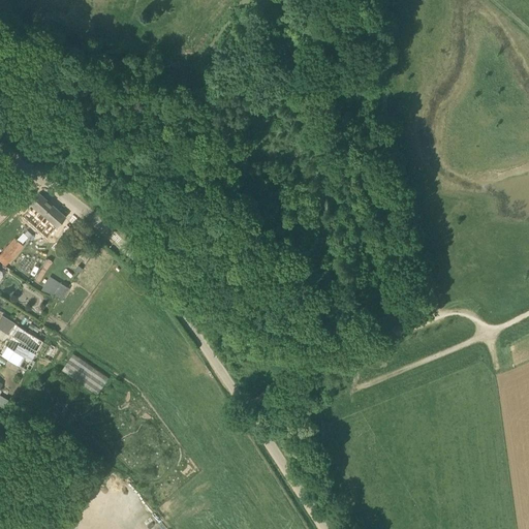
[(35,216),(53,231),(66,217),(39,193),(30,204),(38,212),(35,216)]
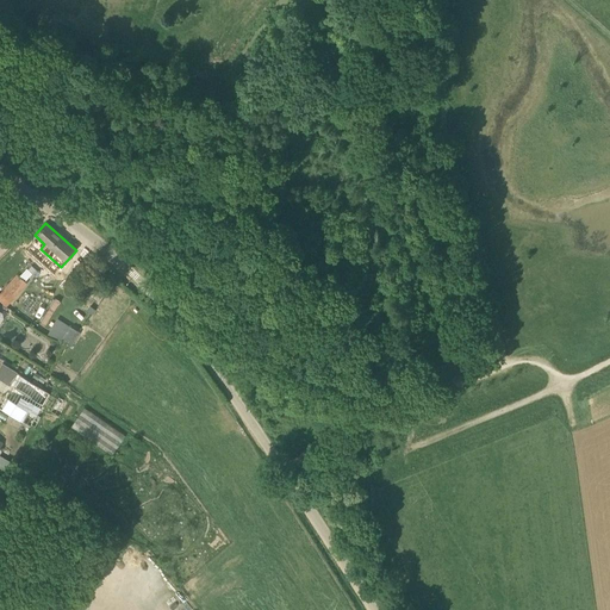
[(0,293),(0,300),(7,307),(27,284),(17,275),(0,293)]
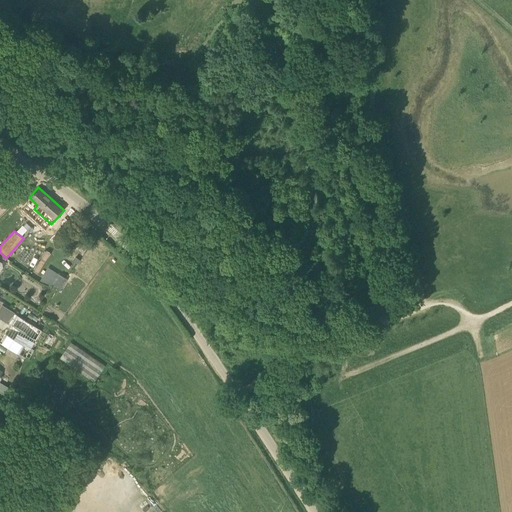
[(67,278),(59,273),(51,285),(59,290),(67,278)]
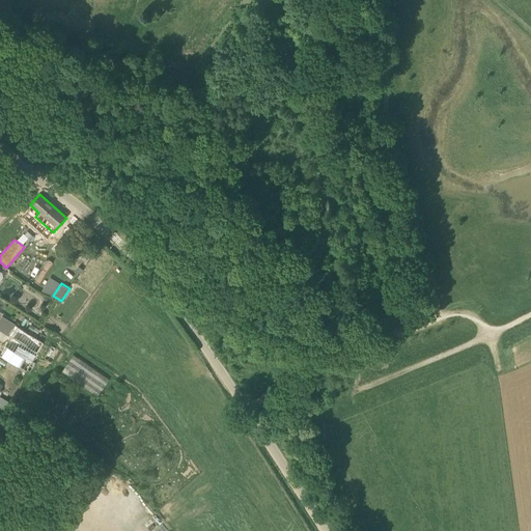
[(20,365),(26,369),(30,371),(33,368),(45,374),(59,350),(51,345),(51,346),(43,342),(44,341),(1,316),(0,318),(0,330),(8,335),(0,347),(0,355),(19,367),(20,366),(20,365)]
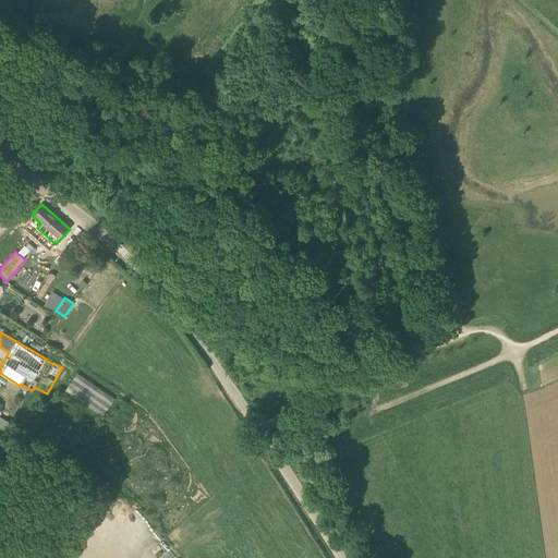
[(75,374),(65,391),(104,413),(114,396),(75,374)]
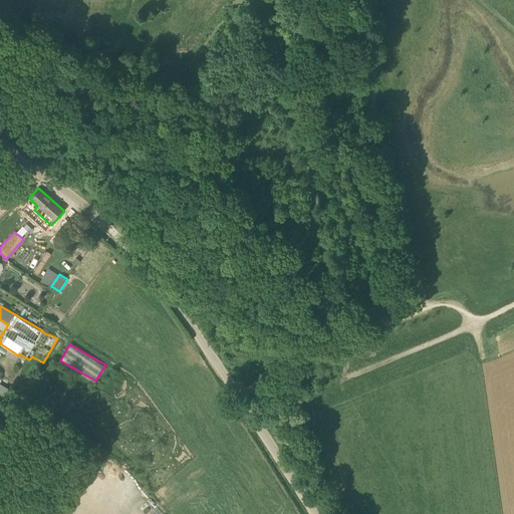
[(18,355),(15,360),(17,362),(19,358),(24,360),(25,357),(19,353),(19,354),(18,355)]
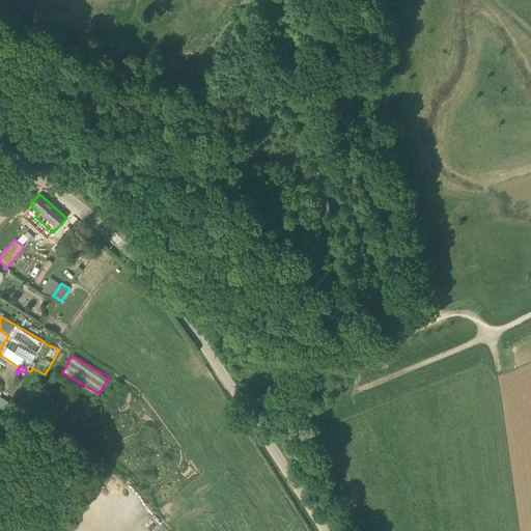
All buildings are outlined.
